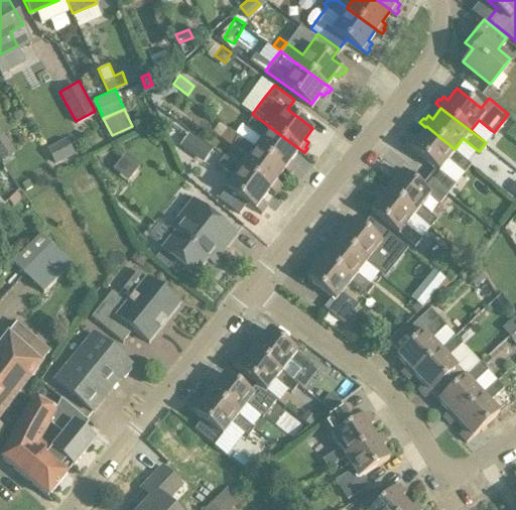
[(290,159),(298,148),(268,126),(269,126),(252,114),(246,122),(263,134),(254,145),(254,146),(284,167),(283,167),(289,172),(292,167),(291,166),(294,162),(290,159)]
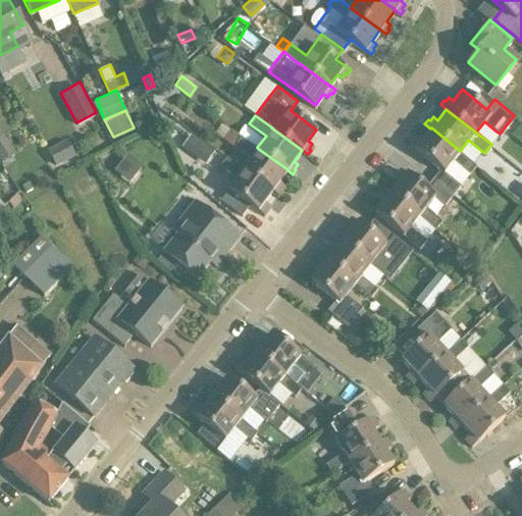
[(240,135),(229,127),(223,136),(233,144),(240,135)]
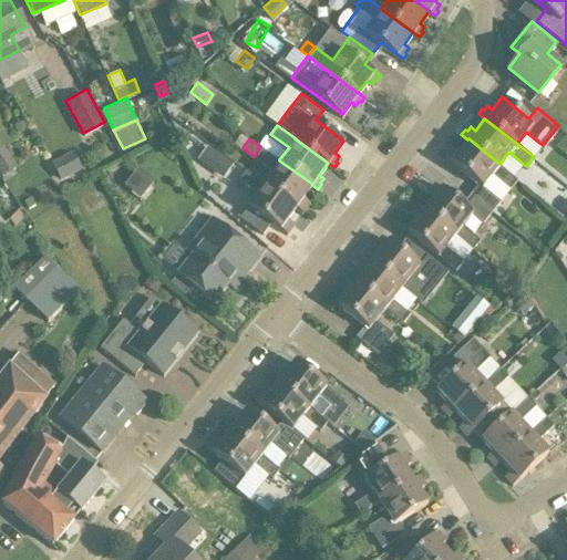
[(478,182),(470,193),(492,209),(500,198),(482,185),(492,173),(509,186),(517,177),(500,164),(468,138),(467,140),(459,151),(454,147),(450,152),(449,149),(444,155),(478,182)]
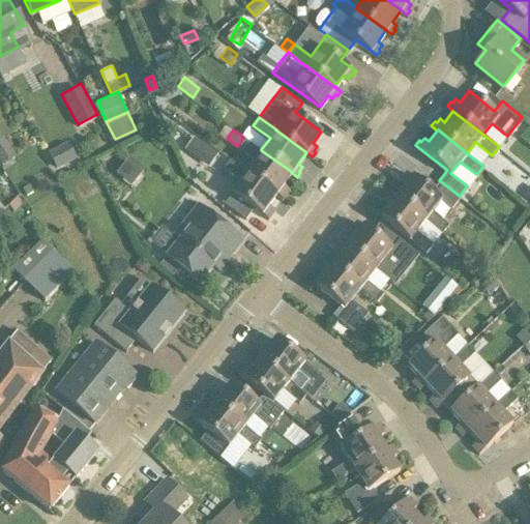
[(16,153),(3,134),(0,136),(0,158),(2,162),(16,153)]
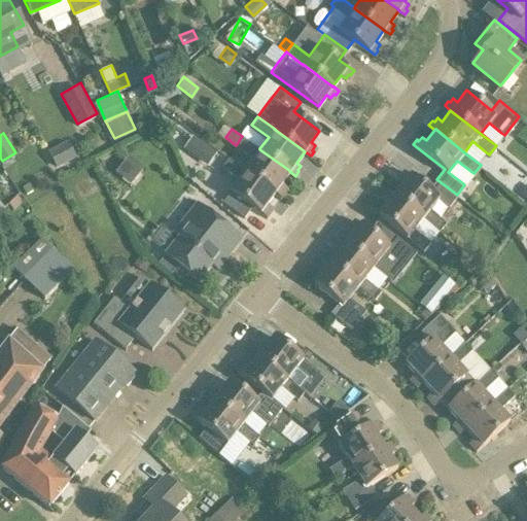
[(184,146),(195,153),(204,141),(194,133),(184,146)]
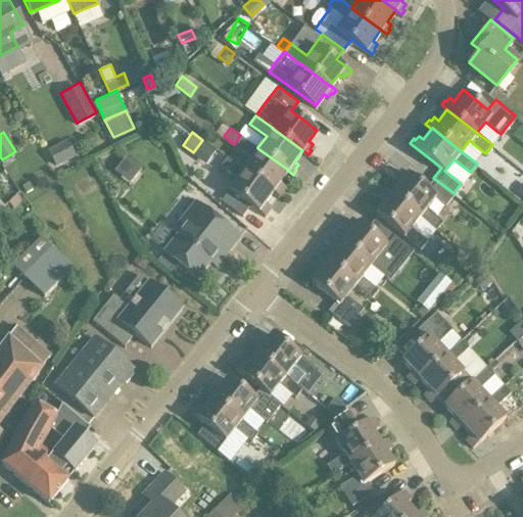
[(279,194),(282,190),(281,188),(284,184),(279,181),(287,170),(288,170),(257,148),(257,147),(241,135),(235,144),(251,156),(243,168),(273,189),(273,190),(279,194)]
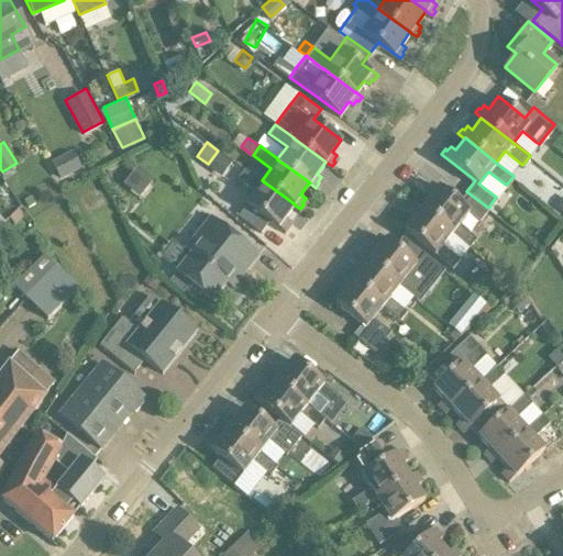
[(61,175),(84,166),(77,146),(53,154),(61,175)]
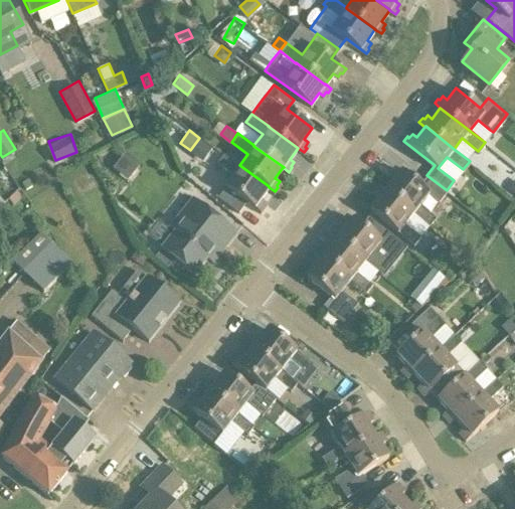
[(116,163),(129,174),(139,162),(126,151),(116,163)]
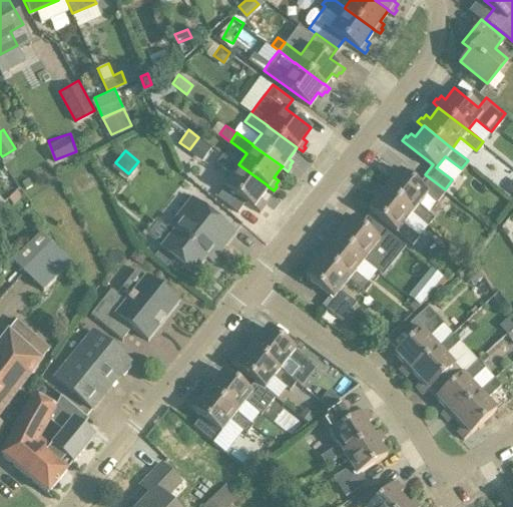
[(260,196),(268,186),(268,185),(238,164),(222,152),(216,160),(232,172),(224,184),(223,184),(217,194),(237,209),(244,199),(260,209),(263,205),(261,204),(265,200),(260,196)]
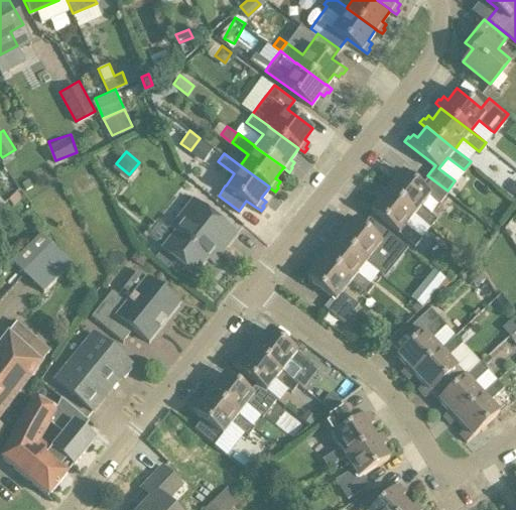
[(436,217),(429,211),(420,204),(429,193),(439,201),(447,190),(427,175),(419,184),(395,165),(392,169),(393,170),(390,174),(394,178),(386,188),(414,212),(413,212),(429,225),(436,217)]
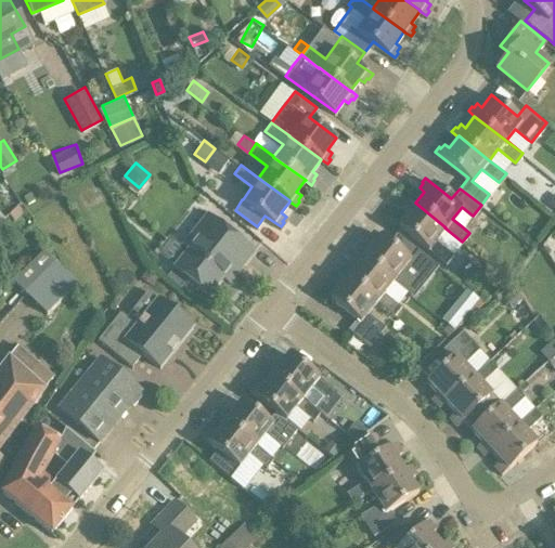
[(26,200),(35,197),(31,191),(24,193),(26,200)]
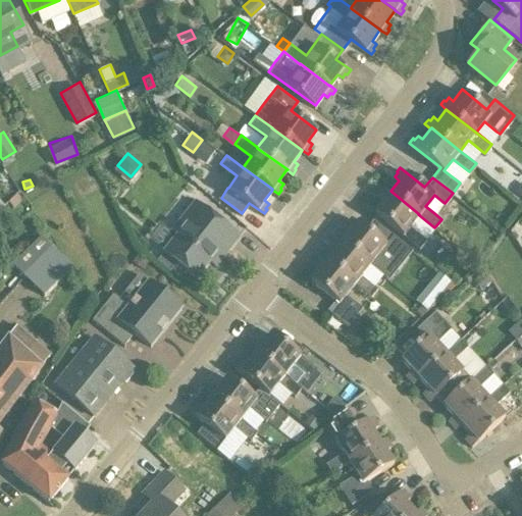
[(410,225),(418,214),(419,214),(390,191),(384,186),(380,191),(382,192),(379,196),(383,200),(374,211),(419,247),(426,238),(410,225)]
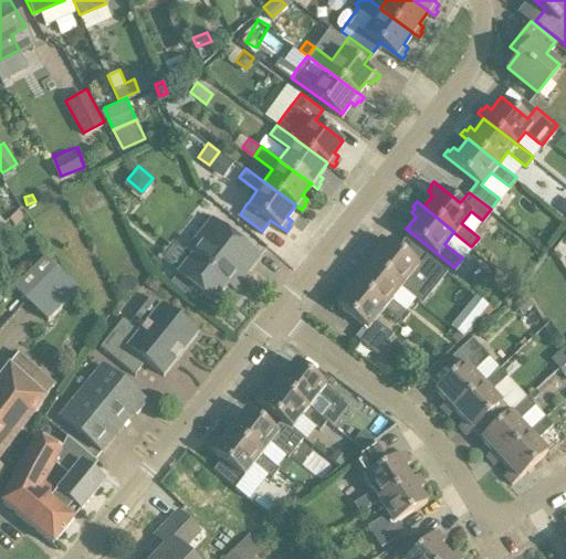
[(192,252),(177,271),(212,298),(234,272),(240,276),(259,254),(211,217),(187,246),(192,252)]
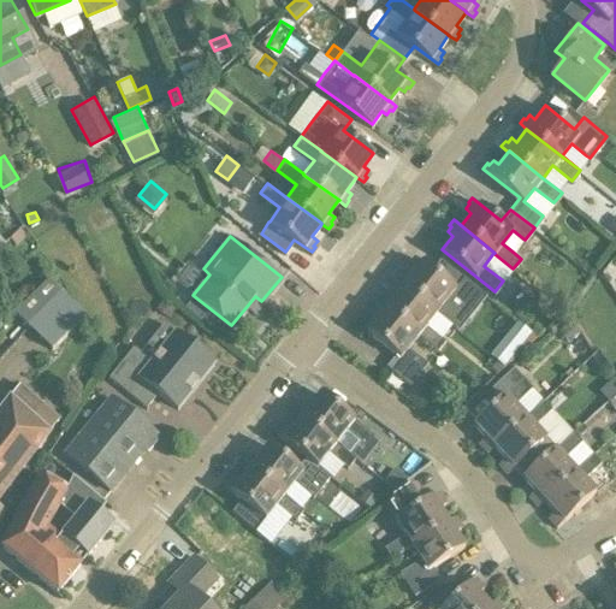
[(413,270),(403,282),(403,283),(437,309),(437,311),(455,325),(463,315),(444,301),(463,276),(440,256),(431,267),(414,254),(410,260),(412,261),(408,266),(413,270)]
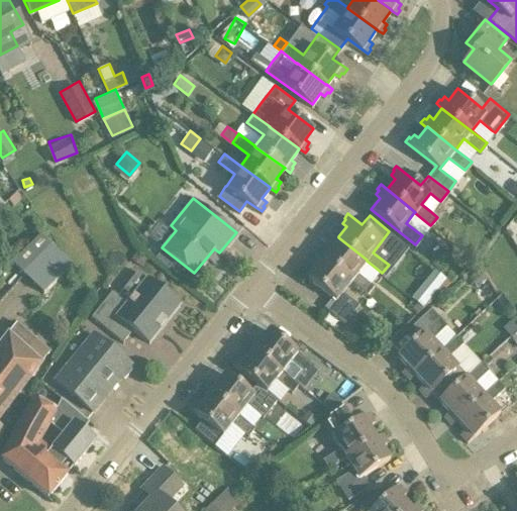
[(24,271),(50,241),(40,231),(13,260),(24,271)]
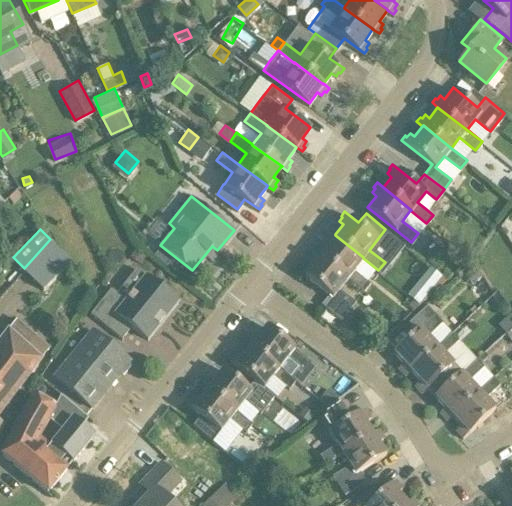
[(328,243),(320,253),(320,254),(348,276),(348,277),(363,289),(370,281),(354,268),(363,258),(363,257),(335,235),(335,234),(329,230),(326,234),(327,236),(324,239),(328,243)]
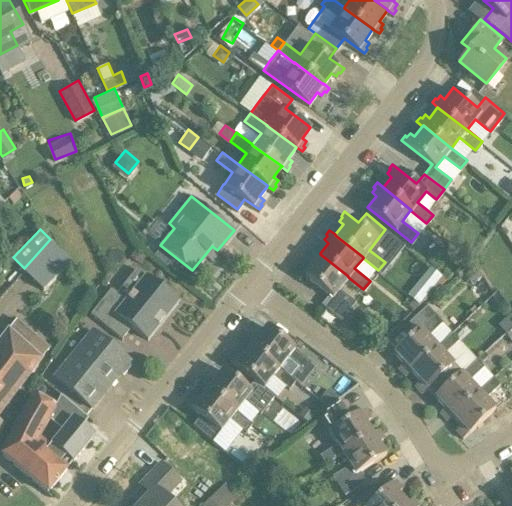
[(50,239),(24,268),(44,286),(70,257),(50,239)]
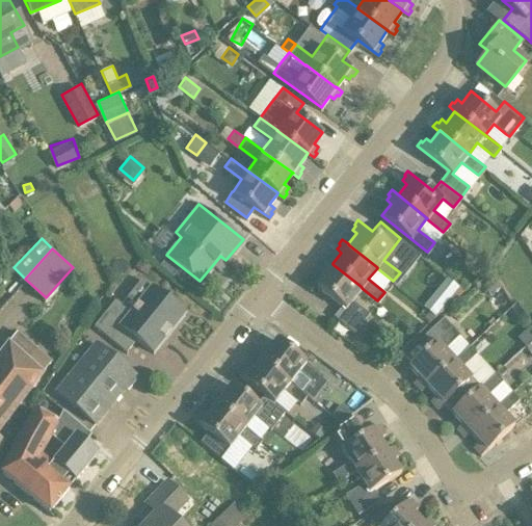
[(147,271),(153,262),(143,254),(136,263),(147,271)]
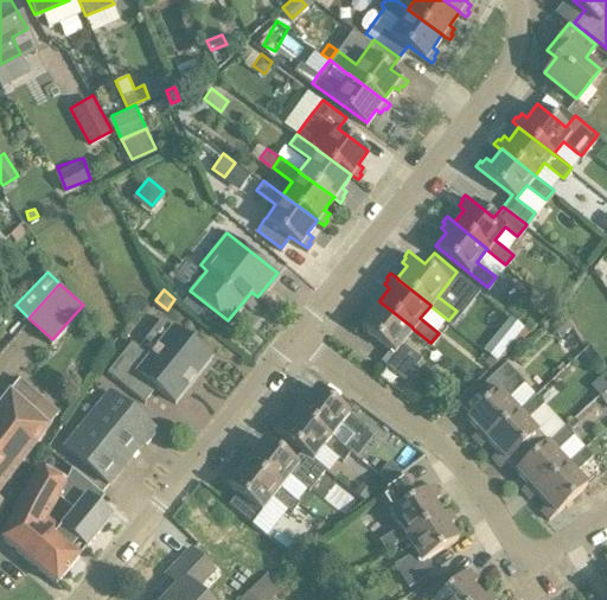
[(379,301),(379,300),(372,295),(369,300),(370,301),(366,306),(371,311),(360,324),(390,348),(381,358),(404,377),(421,356),(402,340),(413,329),(413,327),(379,301)]
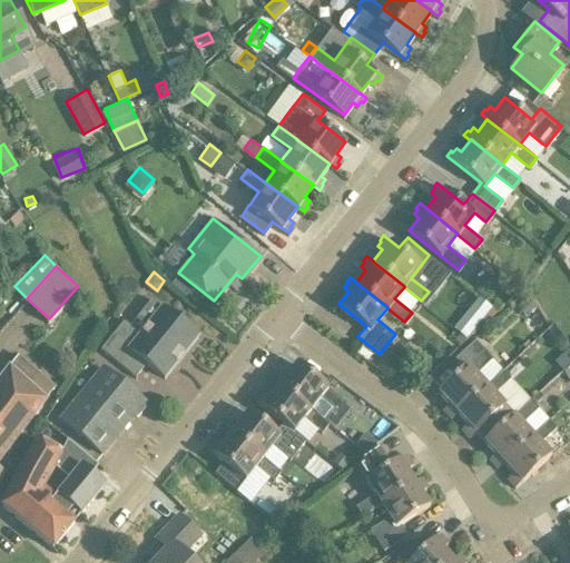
[(527,294),(517,303),(528,314),(538,305),(527,294)]
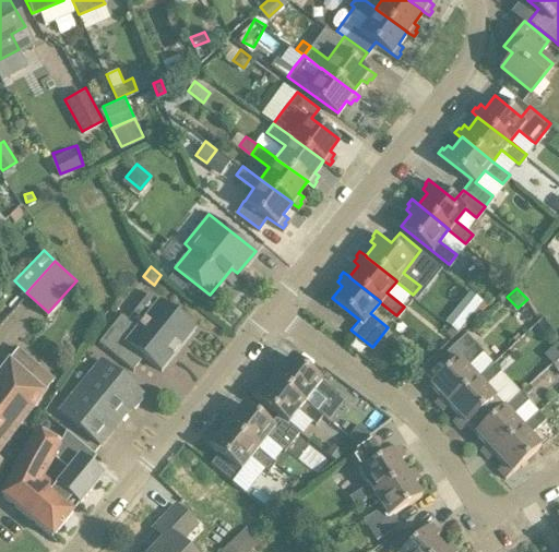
[(458,304),(468,313),(482,299),(476,294),(470,289),(458,304)]
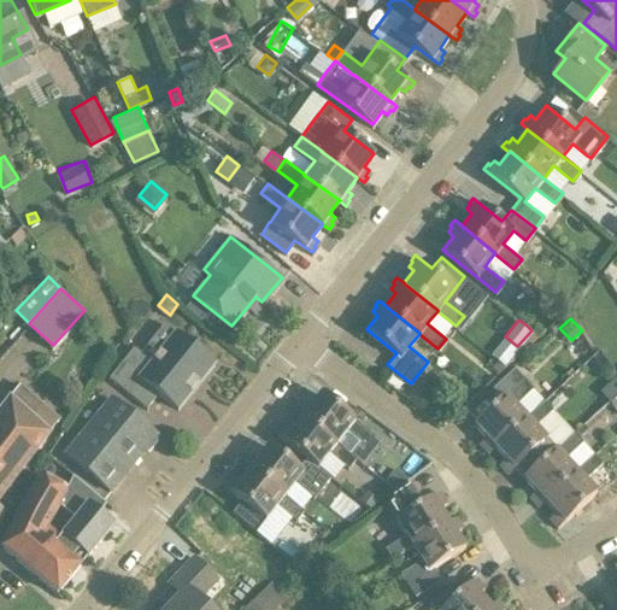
[(532,329),(536,324),(530,320),(526,324),(532,329)]
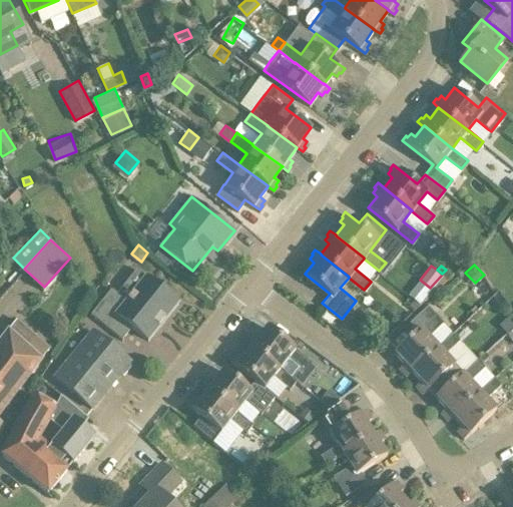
[(117,334),(127,322),(147,338),(177,301),(174,298),(174,294),(168,289),(163,290),(136,267),(116,292),(111,287),(90,313),(117,334)]
